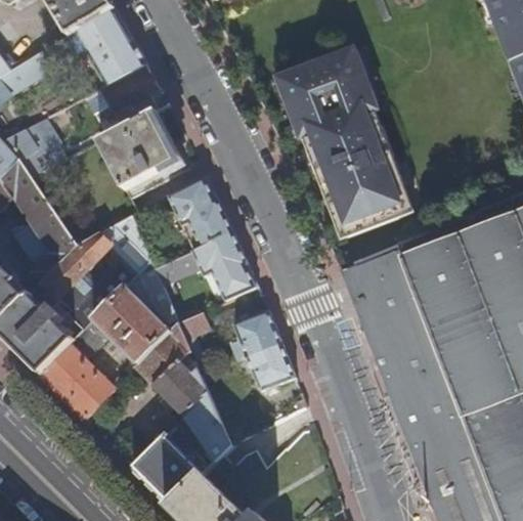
[(0,75),(15,67),(0,46),(0,0),(4,0),(8,2),(11,0),(46,0),(68,34),(114,6),(110,0),(0,0),(0,75)]
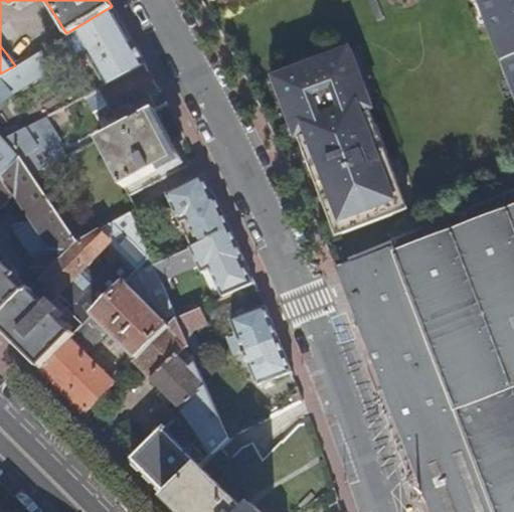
[(482,0),(496,34),(502,32),(512,57),(505,59),(513,83),(513,0),(482,0)]
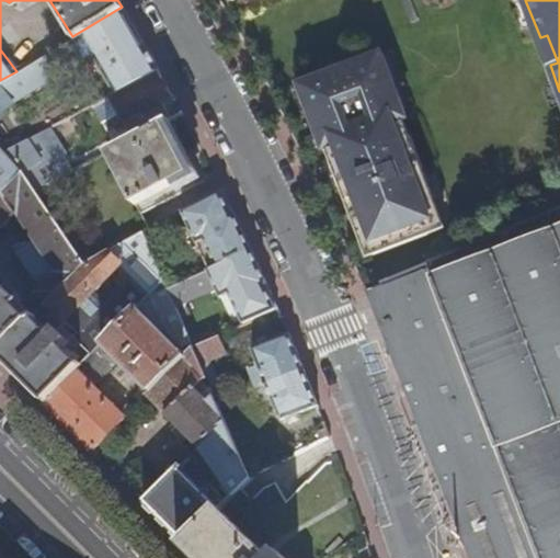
[(0,107),(10,100),(61,69),(90,52),(113,90),(157,67),(138,36),(122,7),(72,36),(16,71),(0,80),(0,107)]
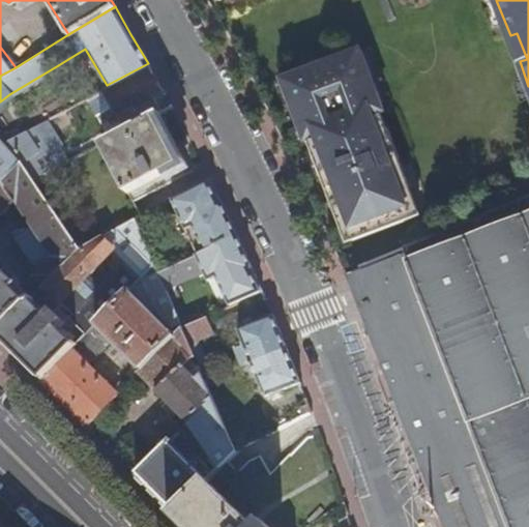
[(364,50),(291,77),(296,91),(290,93),(309,142),(313,141),(351,242),(422,215),(383,114),(387,112),(364,50)]
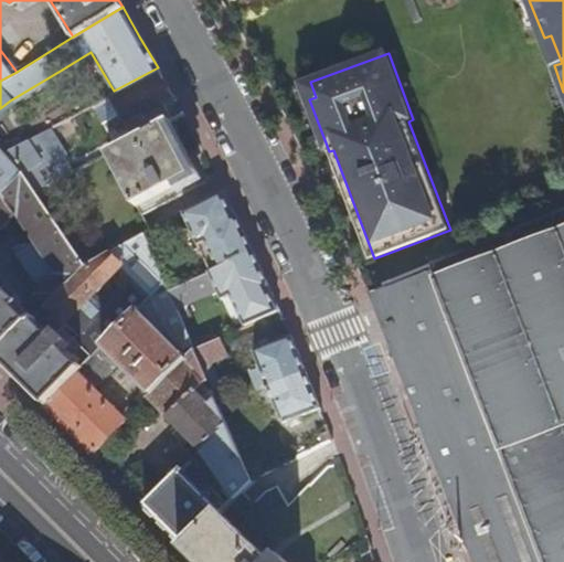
[(172,93),(158,67),(114,91),(109,94),(132,137),(163,120),(172,116),(165,103),(174,97),(172,93)]
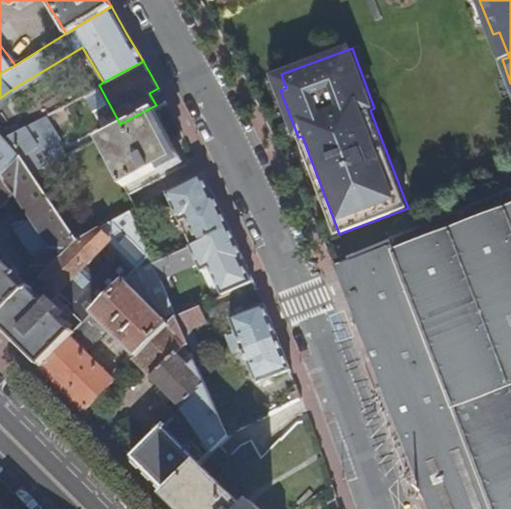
[(148,109),(120,124),(97,136),(121,182),(172,155),(148,109)]
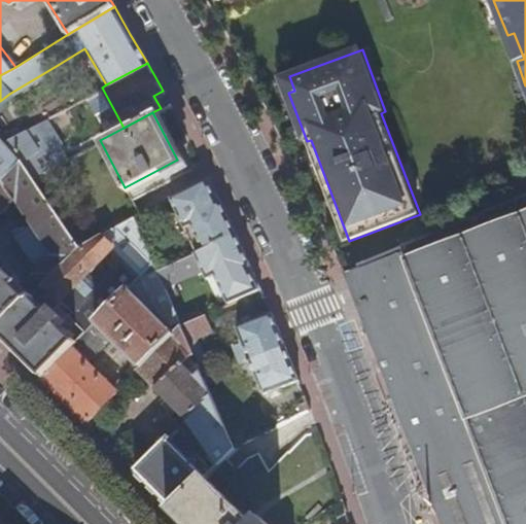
[(19,159),(31,178),(72,155),(46,117),(3,140),(19,159)]
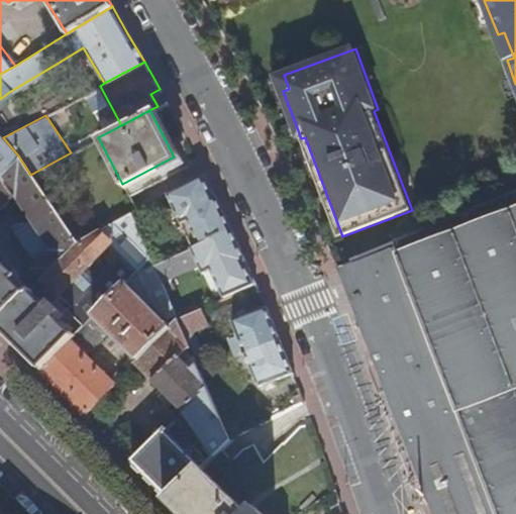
[(0,174),(18,156),(3,137),(0,133),(0,174)]
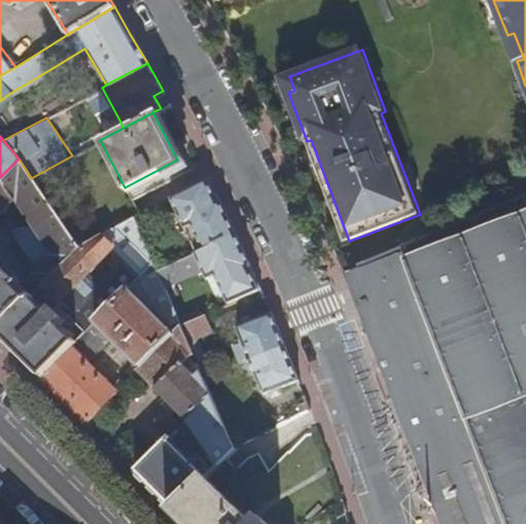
[(0,323),(30,295),(29,293),(0,266),(0,211),(13,198),(50,253),(28,273),(38,284),(76,245),(31,178),(19,159),(0,177),(0,323)]
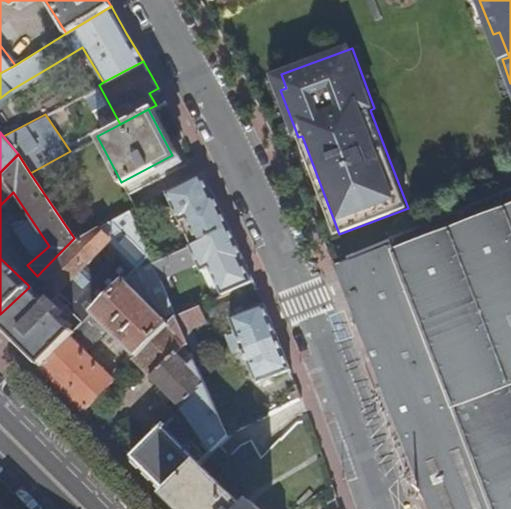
[(510,508),(510,189),(347,256),(349,258),(345,260),(350,273),(343,276),(372,356),(393,409),(431,508),(510,508)]
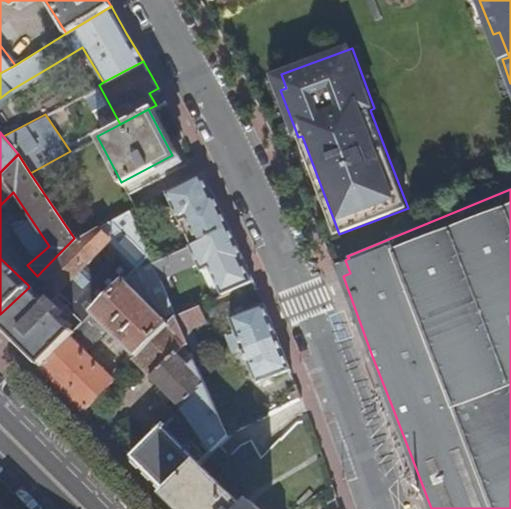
[(196,241),(228,226),(215,200),(212,194),(182,209),(196,241)]
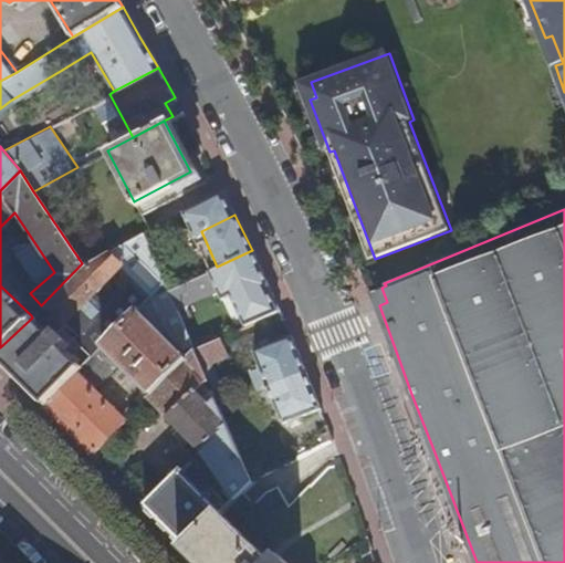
[(0,360),(12,373),(43,403),(74,371),(80,365),(46,331),(56,320),(61,324),(117,268),(129,279),(71,337),(90,355),(100,344),(163,281),(164,280),(158,268),(143,231),(82,263),(41,305),(31,315),(32,318),(0,347),(0,360)]
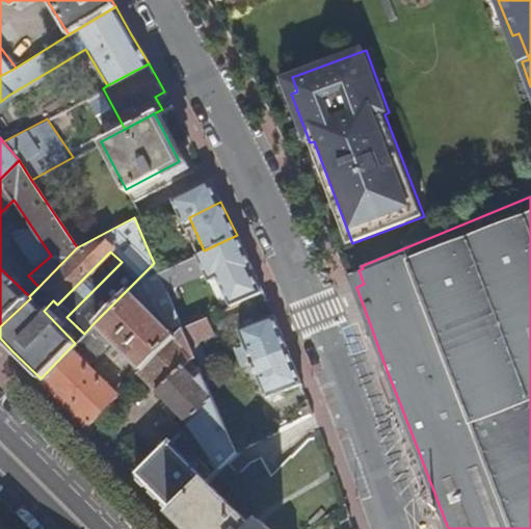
[(219,284),(251,268),(248,261),(237,235),(204,250),(174,264),(156,271),(180,327),(202,318),(197,307),(186,312),(173,282),(210,265),(219,284)]
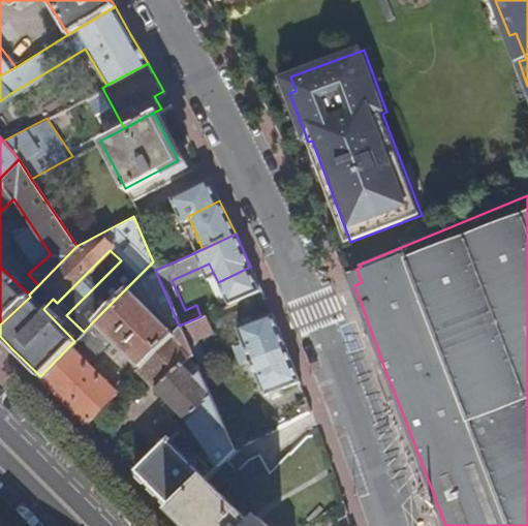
[(153,261),(152,263),(155,270),(173,263),(168,252),(162,254),(158,245),(148,250),(153,261)]
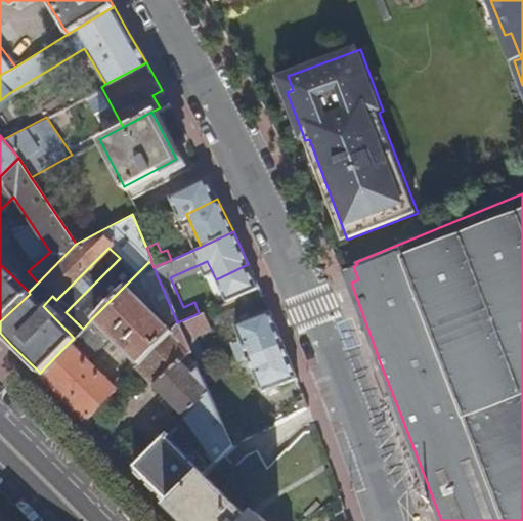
[(150,260),(92,318),(100,324),(139,363),(178,326),(177,322),(154,267),(150,260)]
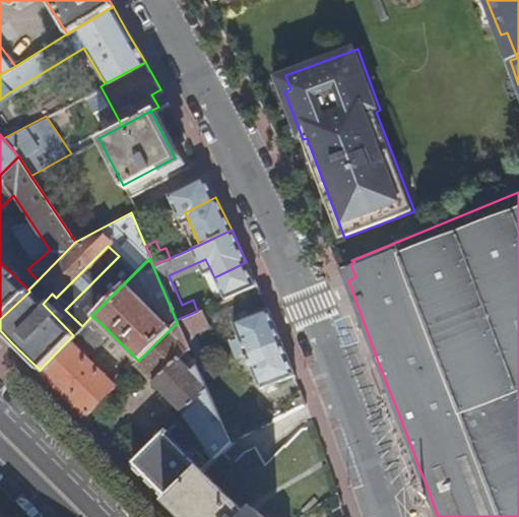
[(269,314),(267,308),(233,322),(246,353),(280,339),(269,314)]
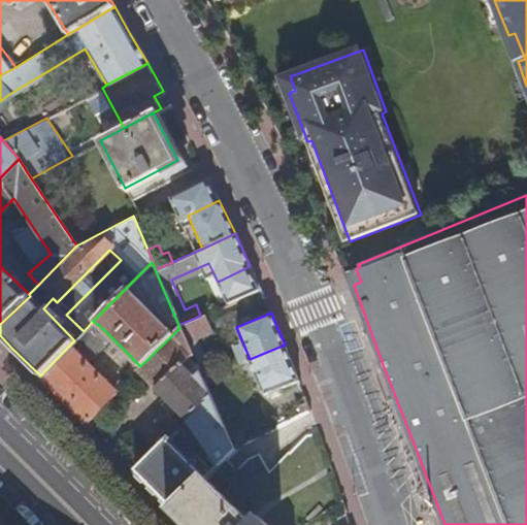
[(211,331),(204,314),(200,316),(178,325),(179,328),(191,354),(192,355),(202,351),(197,337),(211,331)]
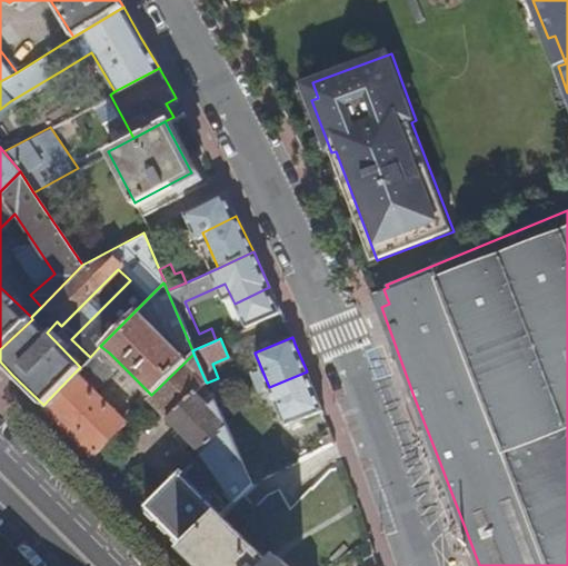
[(80,367),(75,373),(92,390),(113,369),(115,366),(105,356),(109,353),(100,346),(90,357),(80,367)]
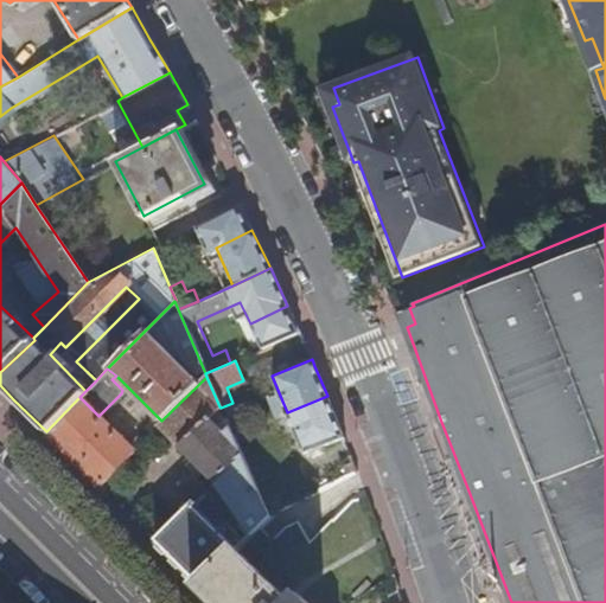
[(242,454),(233,435),(225,418),(218,427),(210,418),(219,406),(206,377),(161,421),(158,424),(215,482),(242,454)]
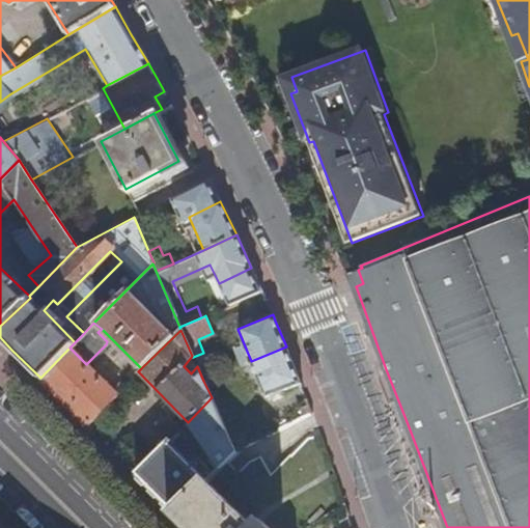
[(286,346),(251,361),(266,396),(300,383),(297,376),(286,346)]
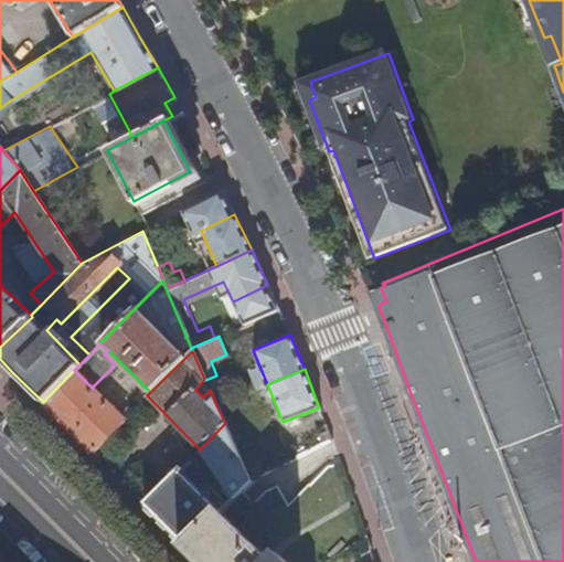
[(92,388),(74,370),(43,402),(72,431),(92,451),(124,419),(92,388)]
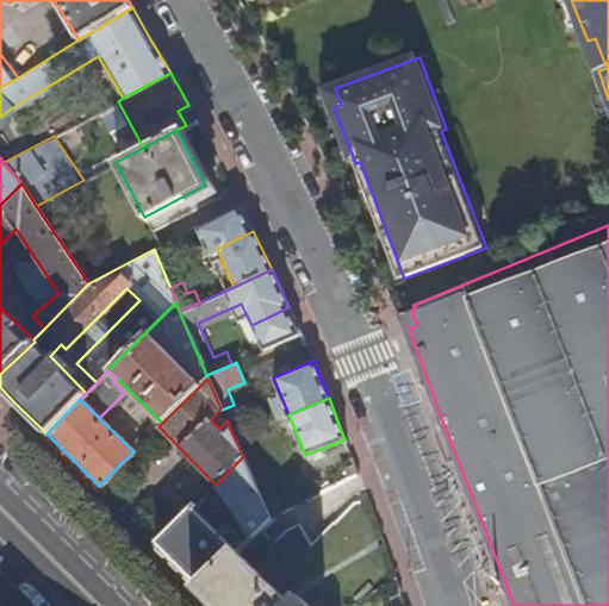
[(269,516),(243,456),(216,485),(250,535),(269,516)]
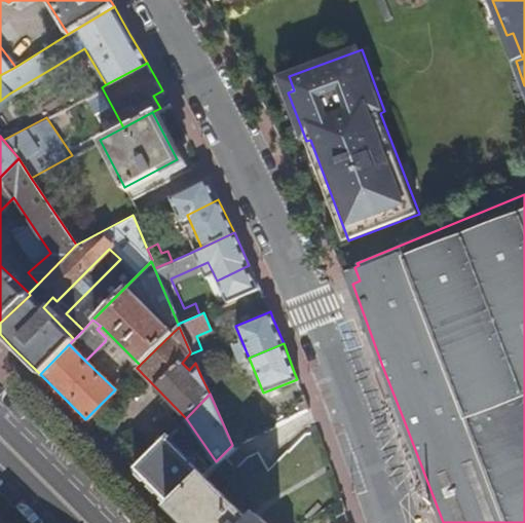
[(151,485),(172,505),(202,474),(209,469),(193,452),(188,457),(170,440),(172,437),(170,434),(135,469),(151,485)]
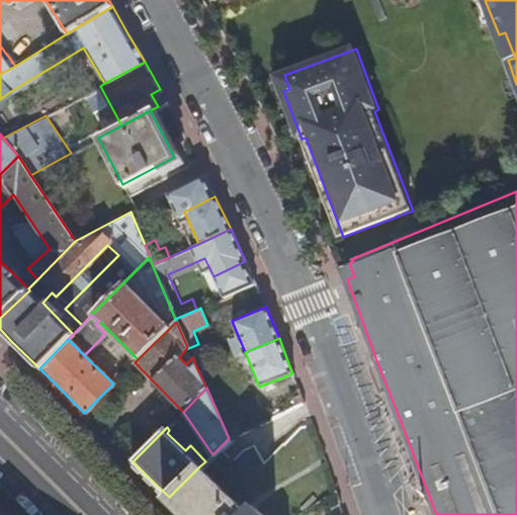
[(187,514),(259,514),(251,507),(244,514),(199,466),(169,497),(187,514)]
